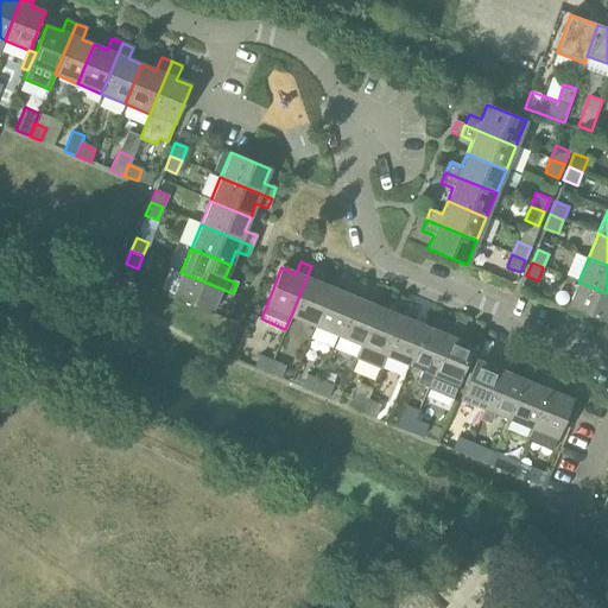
[(311,266),(291,316),(291,317),(315,327),(330,287),(329,286),(317,282),(322,270),(311,266)]
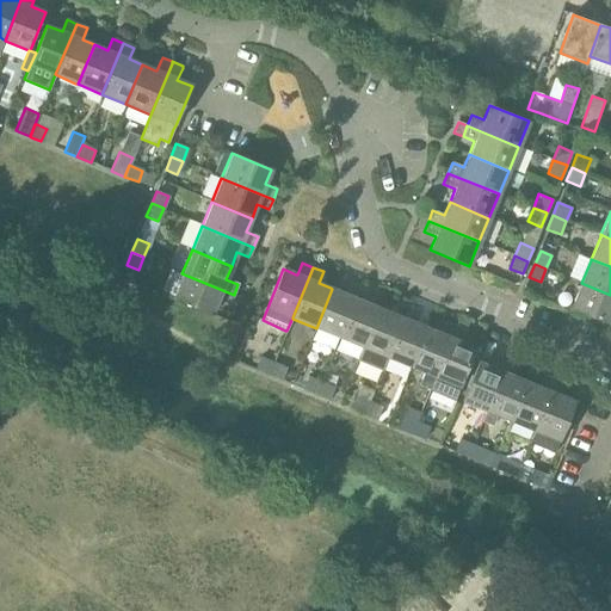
[(229,306),(234,295),(181,273),(172,297),(211,314),(217,301),(229,306)]
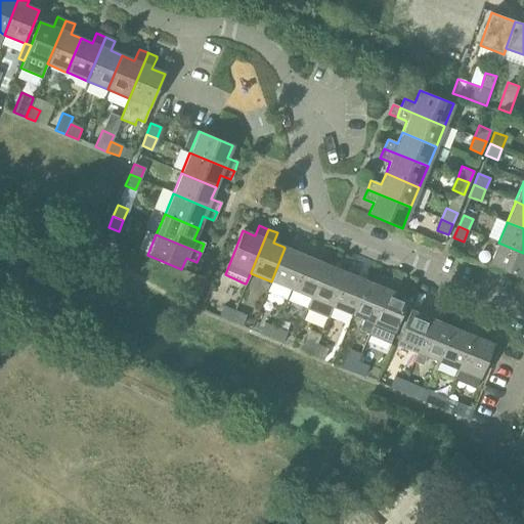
[(285,248),(271,281),(290,290),(291,290),(308,246),(309,246),(300,242),(299,243),(295,252),(285,248)]
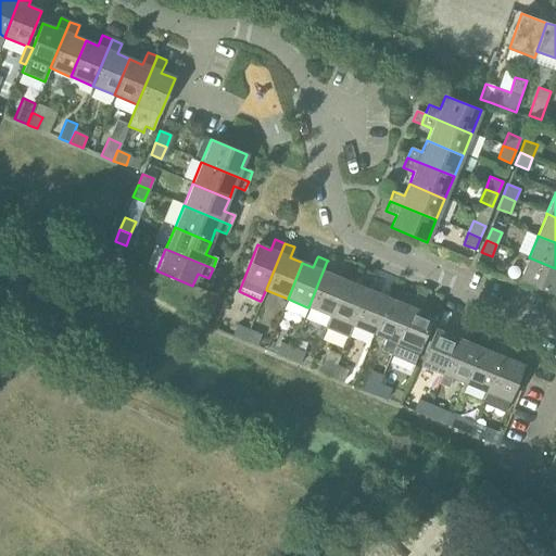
[(519,279),(519,280),(555,295),(555,294),(555,292),(555,268),(529,257),(528,258),(519,279)]
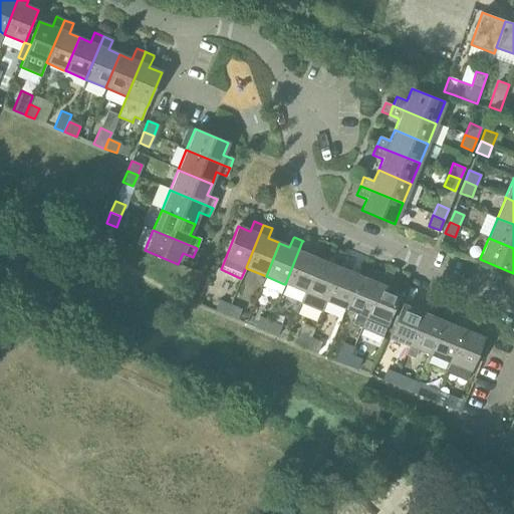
[(302,241),(285,284),(305,292),(319,259),(318,259),(308,254),(312,245),(303,241),(302,241)]
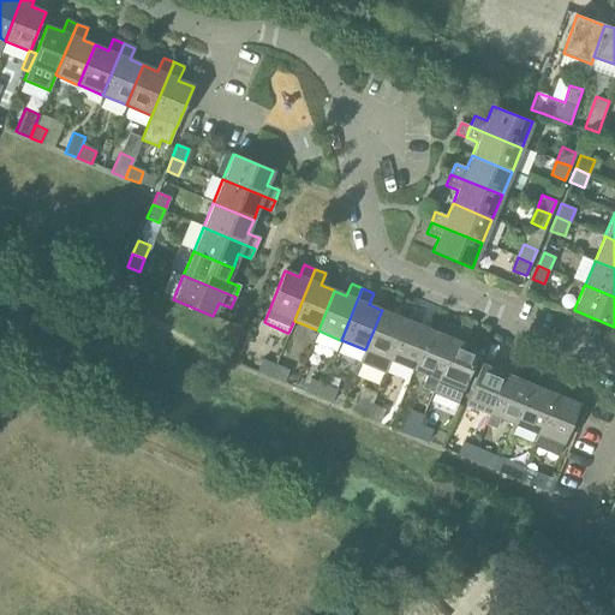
[(365,350),(359,363),(383,372),(384,374),(389,360),(411,309),(411,308),(400,303),(400,304),(395,316),(382,310),(365,350)]
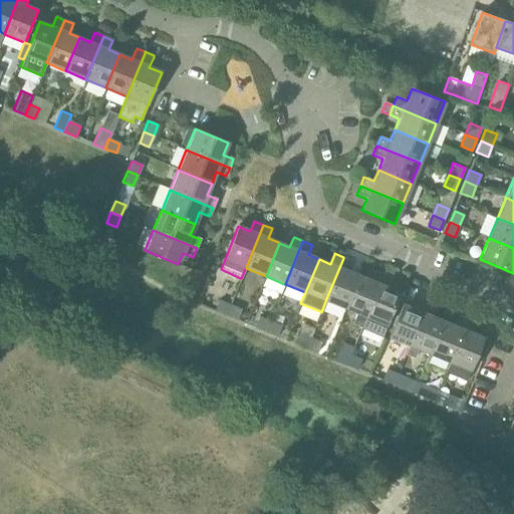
[(343,258),(325,301),(345,309),(358,275),(347,271),(352,260),(343,257),(343,258)]
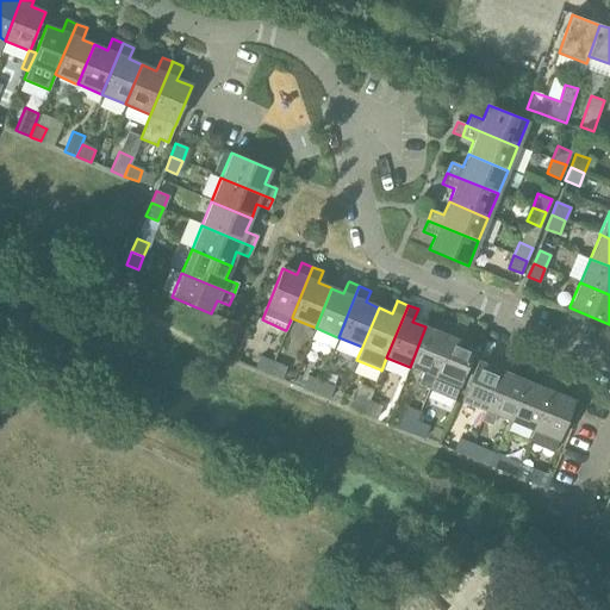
[(425,327),(410,367),(423,372),(417,386),(428,391),(454,327),(443,322),(439,332),(425,327)]
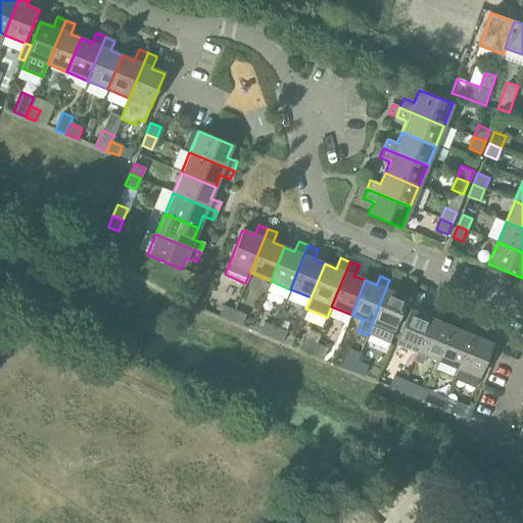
[(389,280),(367,335),(388,343),(393,332),(408,298),(394,292),(398,283),(389,280)]
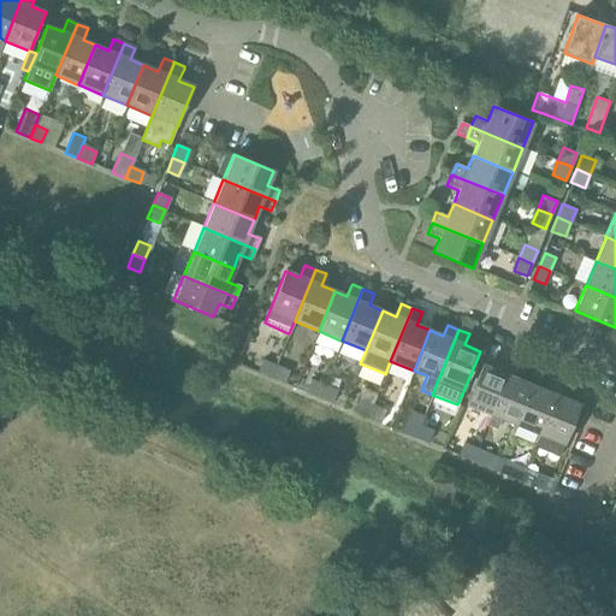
[(490,415),(511,363),(501,359),(496,371),(483,365),(466,404),(490,415)]
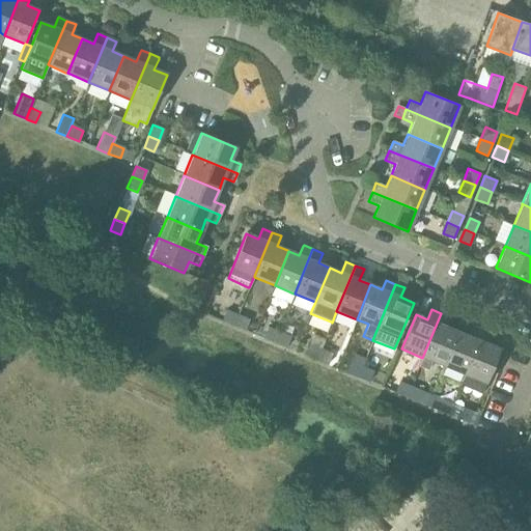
[(226,310),(222,320),(223,320),(233,326),(238,315),(226,310)]
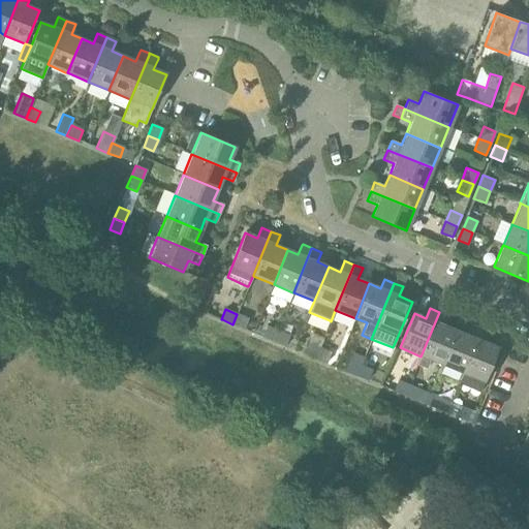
[(442,365),(456,331),(444,325),(448,316),(439,312),(421,356),(442,365)]
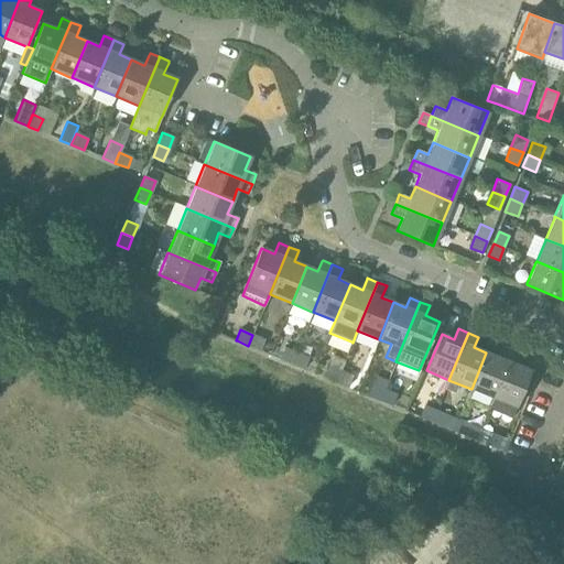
[(260,351),(264,340),(252,335),(248,347),(260,351)]
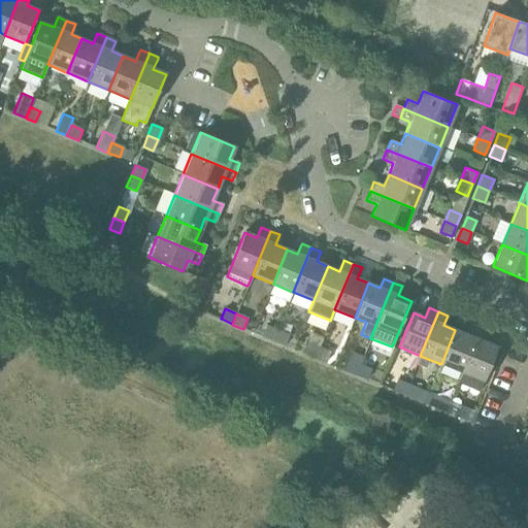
[(461,372),(480,329),(470,325),(466,335),(455,330),(441,364),(461,372)]
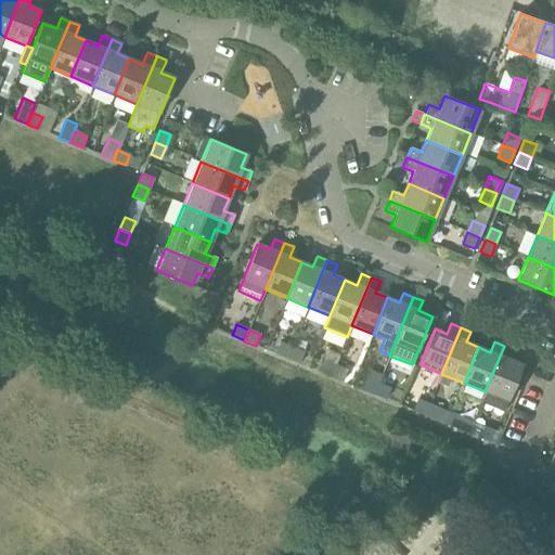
[(287,359),(292,348),(280,343),(275,353),(287,359)]
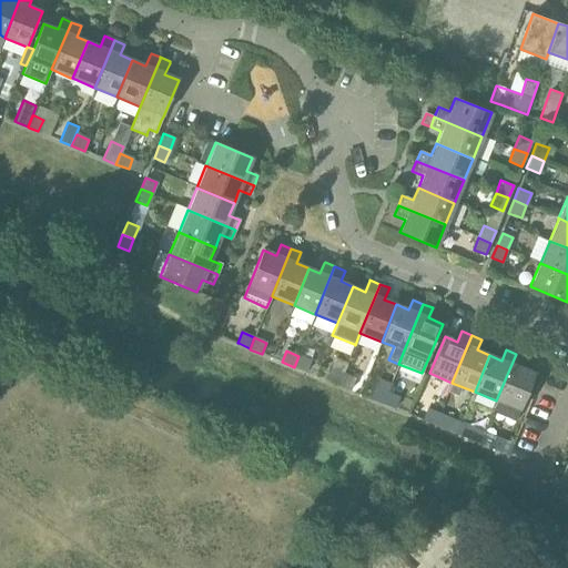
[(519,411),(535,374),(521,368),(526,358),(516,354),(496,401),(519,411)]
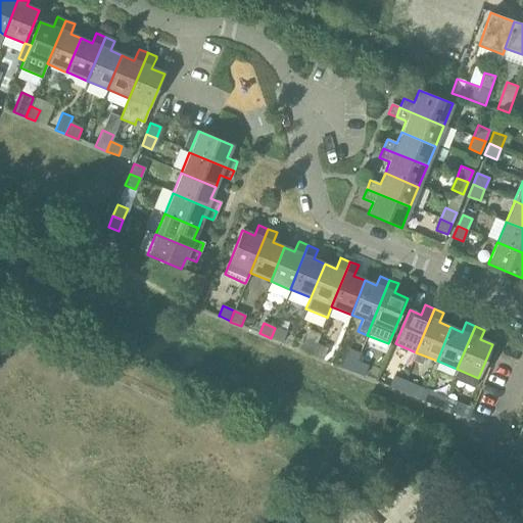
[(282,342),(286,333),(275,328),(271,338),(282,342)]
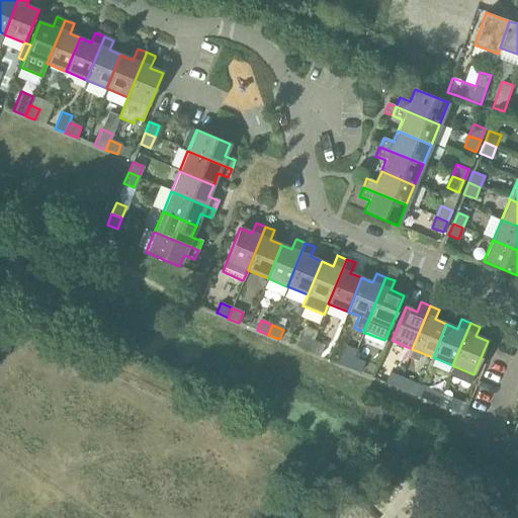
[(308,351),(312,341),(300,337),(296,347),(308,351)]
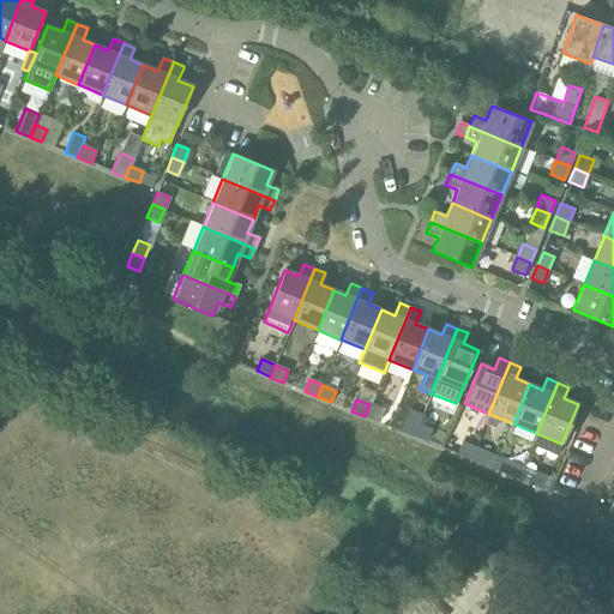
[(378,422),(383,410),(369,404),(365,416),(378,422)]
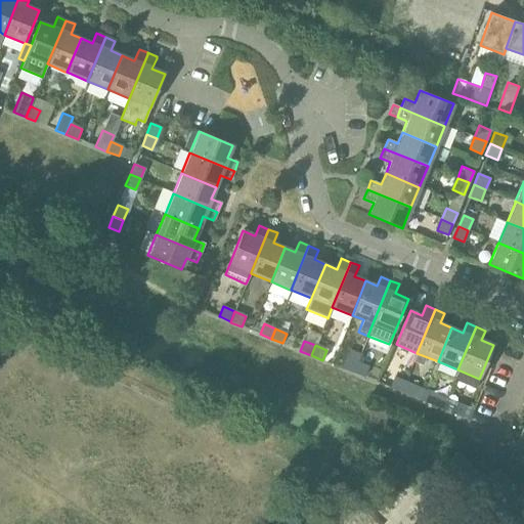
[(357,362),(360,355),(349,350),(345,357),(341,367),(352,373),(356,362),(357,362)]
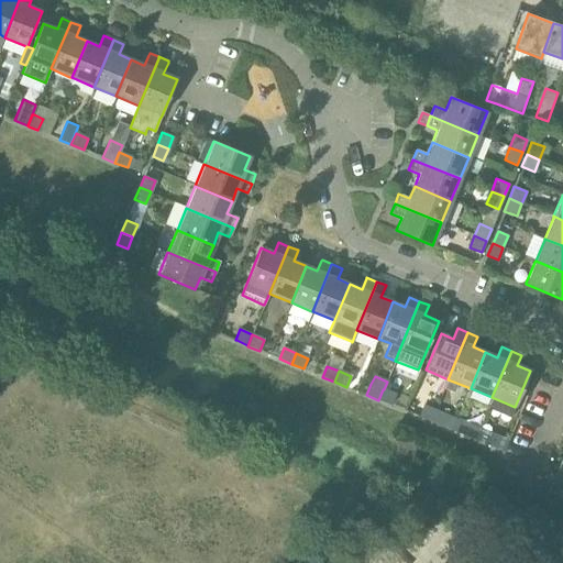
[(395,394),(384,389),(383,389),(378,400),(390,405),(395,394)]
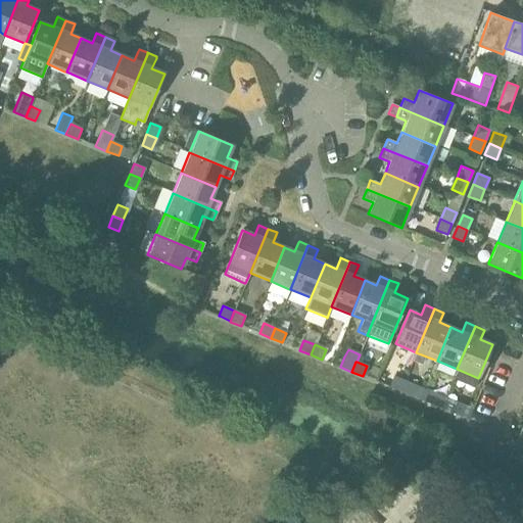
[(400,391),(405,382),(393,377),(389,387),(400,391)]
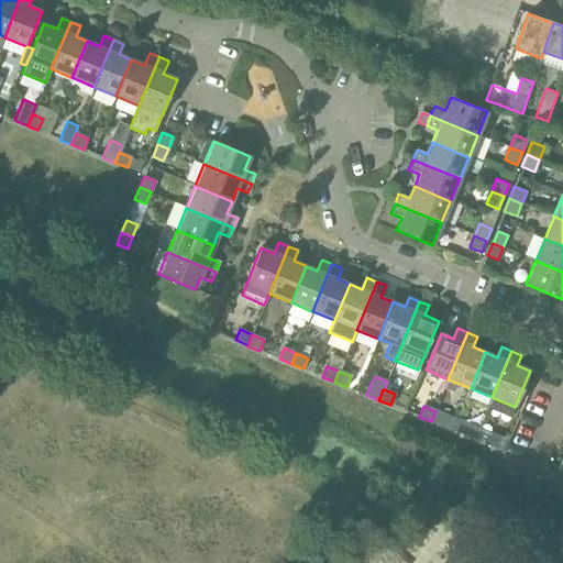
[(443,427),(448,416),(435,411),(431,421),(443,427)]
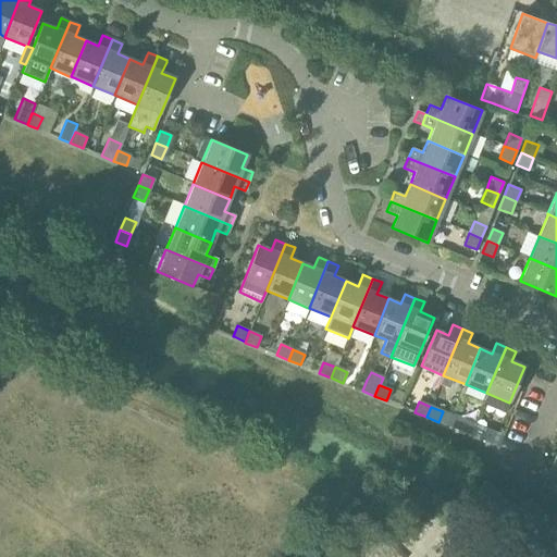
[(470,435),(474,425),(462,420),(458,430),(470,435)]
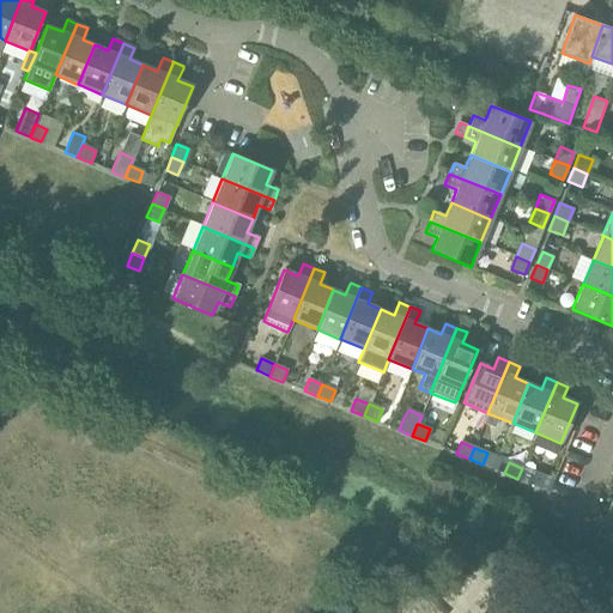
[(530,485),(535,473),(522,468),(517,479),(530,485)]
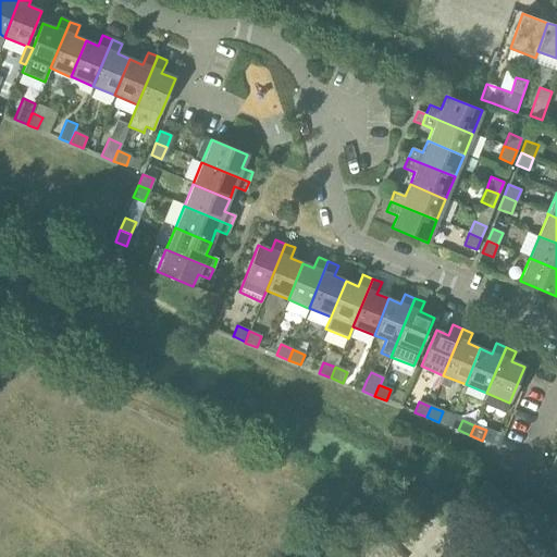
[(556,493),(556,467),(551,465),(547,474),(556,478),(556,481),(553,492),(556,493)]
